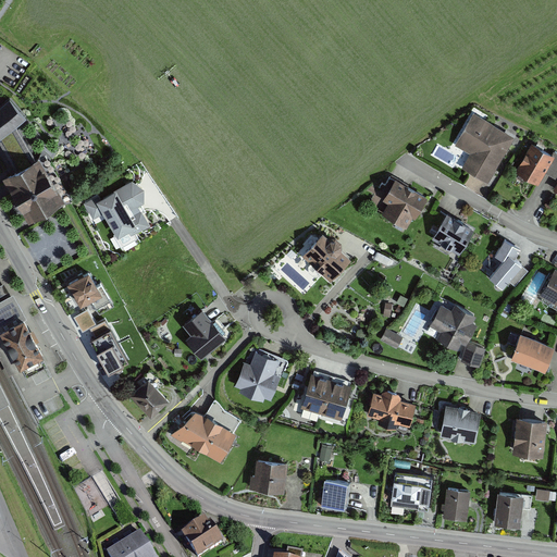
[(20,168),(32,161),(12,128),(26,116),(10,98),(0,106),(0,138),(1,138),(20,168)]
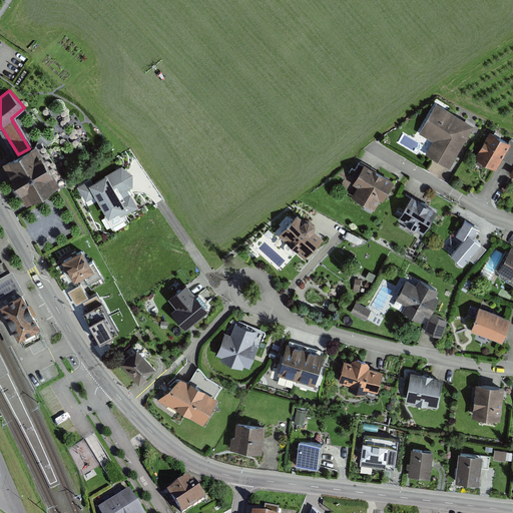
[(428,157),(452,171),(477,129),(437,105),(419,135),(435,144),(428,157)]
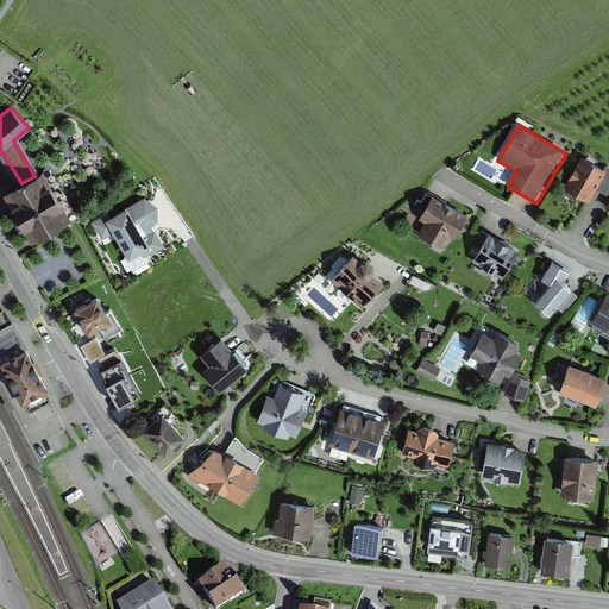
[(608,167),(606,171),(584,159),(566,190),(591,205),(600,190),(608,196),(608,167)]
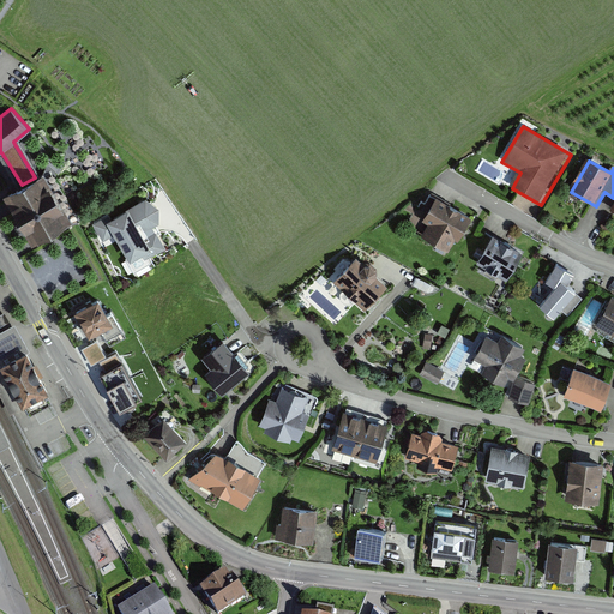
[(32,244),(72,221),(43,172),(35,178),(22,185),(4,196),(32,244)]
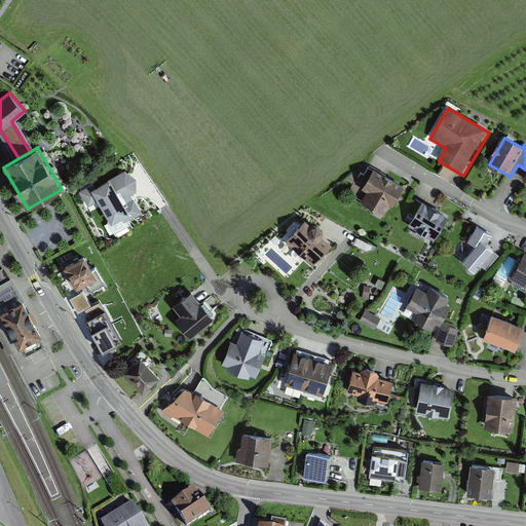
[(396,202),(406,185),(374,167),(362,188),(367,191),(362,200),(384,214),(392,200),(396,202)]
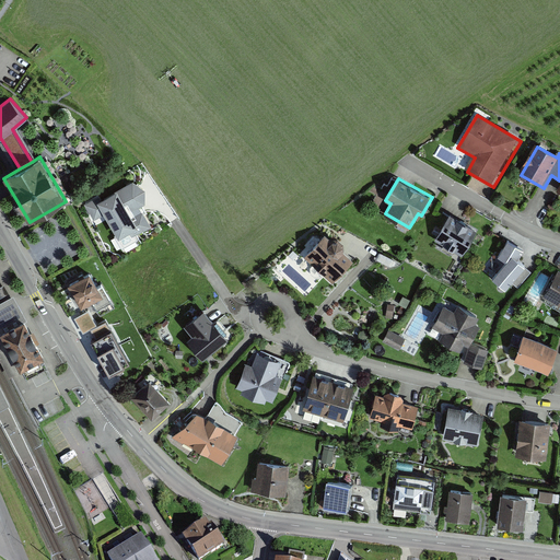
[(146,190),(135,184),(102,202),(98,197),(84,206),(94,223),(104,217),(120,245),(153,226),(144,212),(138,216),(136,210),(146,205),(146,190)]
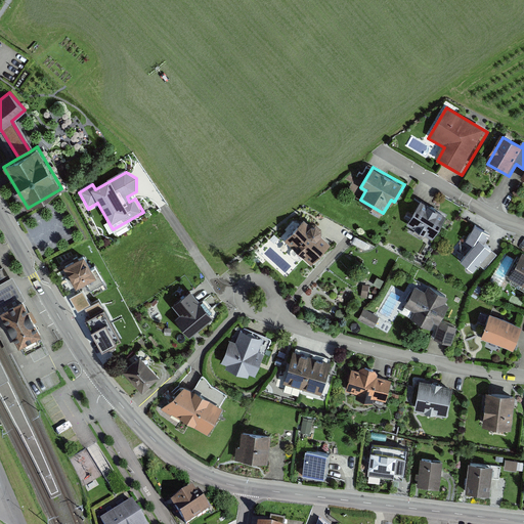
[(433,242),(446,217),(422,204),(420,208),(412,204),(403,222),(407,224),(405,227),(433,242)]
